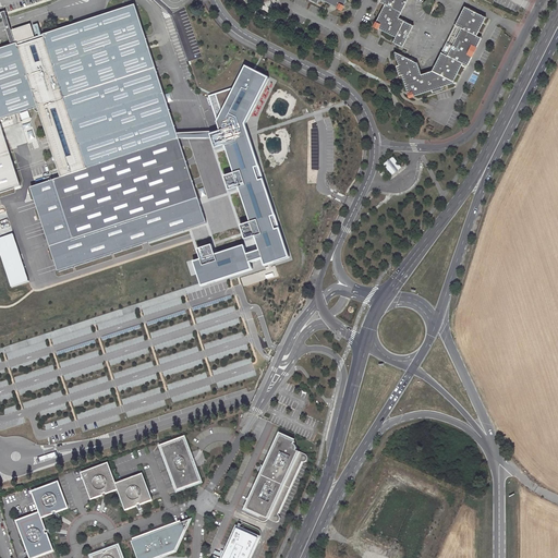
[(311,0),(324,8),(325,5),(327,7),(329,4),(341,10),(343,4),(344,2),(346,0),(311,0)]
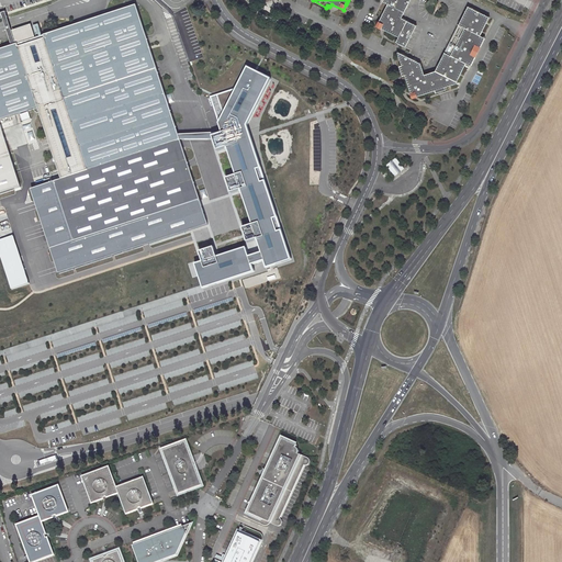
[(388,3),(373,26),(384,30),(386,33),(396,37),(395,42),(405,46),(406,44),(416,25),(402,17),(409,0),(382,0),(388,3)]
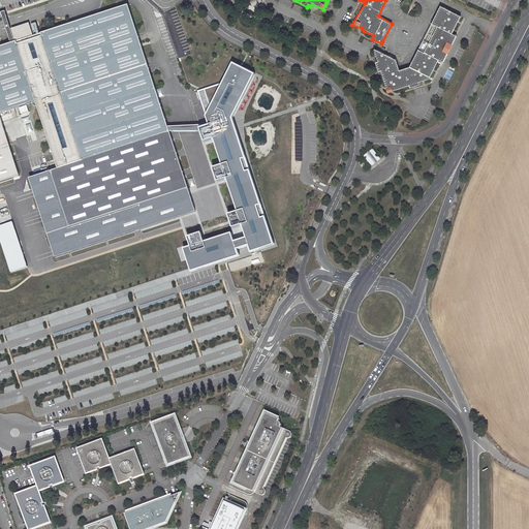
[(129,5),(16,41),(10,43),(0,47),(0,182),(20,176),(0,118),(0,113),(35,102),(58,168),(29,179),(55,258),(197,212),(188,188),(170,131),(168,127),(129,5)]
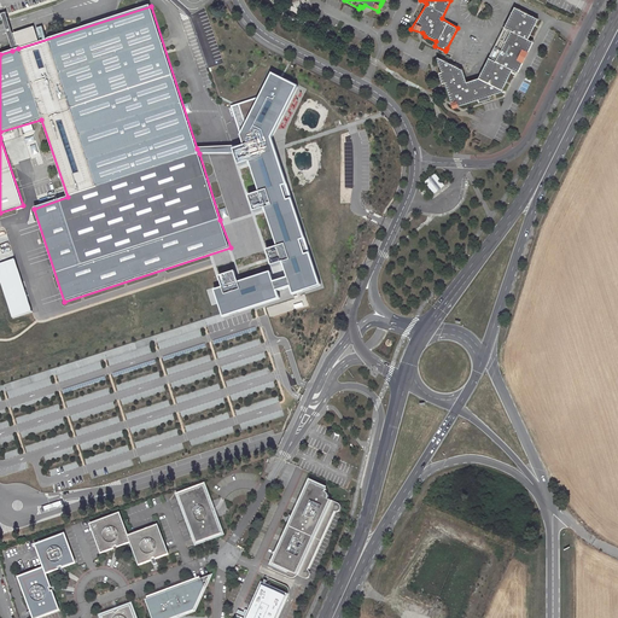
[(465,81),(460,69),(436,57),(437,73),(441,82),(444,82),(452,108),(477,99),(478,103),(489,99),(488,95),(502,91),(501,89),(511,70),(517,73),(532,41),(526,38),(537,18),(513,7),(489,57),(487,57),(477,77),(465,81)]
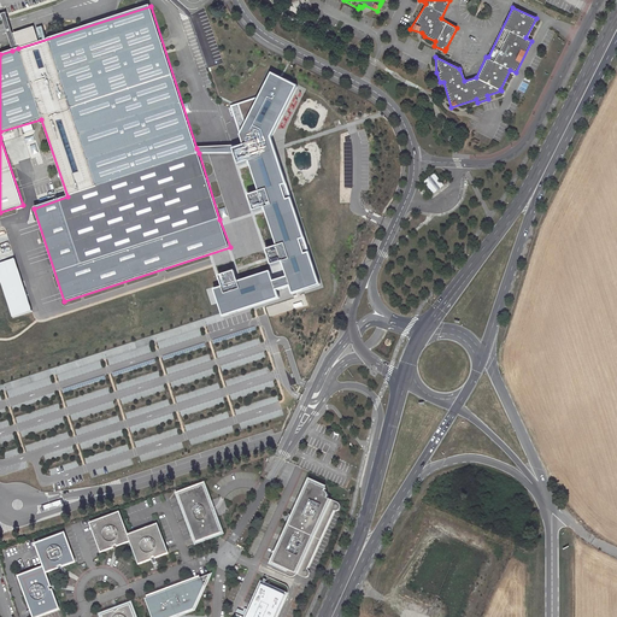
[(0,24),(3,23),(12,51),(18,48),(6,13),(0,15),(0,13),(0,24)]
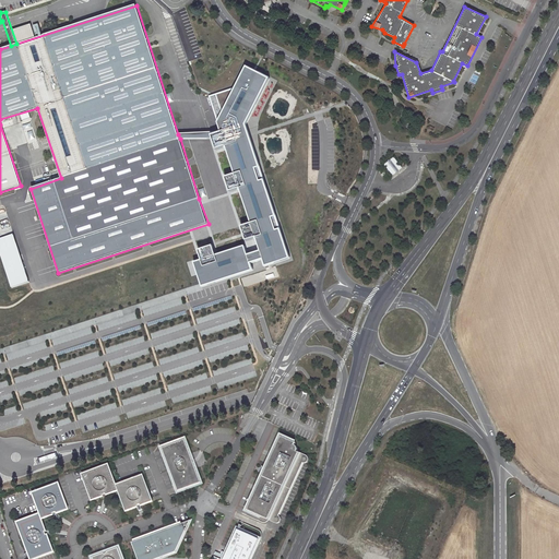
[(216,151),(226,147),(235,175),(226,178),(230,192),(240,190),(251,224),(242,227),(247,241),(257,239),(262,252),(249,256),(246,247),(217,257),(214,248),(200,252),(202,261),(195,263),(203,287),(253,271),(251,263),(264,260),(265,268),(292,260),(283,230),(278,232),(273,217),(277,216),(265,180),(262,182),(258,168),(261,167),(248,125),(270,79),(248,68),(236,88),(209,96),(219,122),(223,131),(212,132),(214,139),(216,151)]
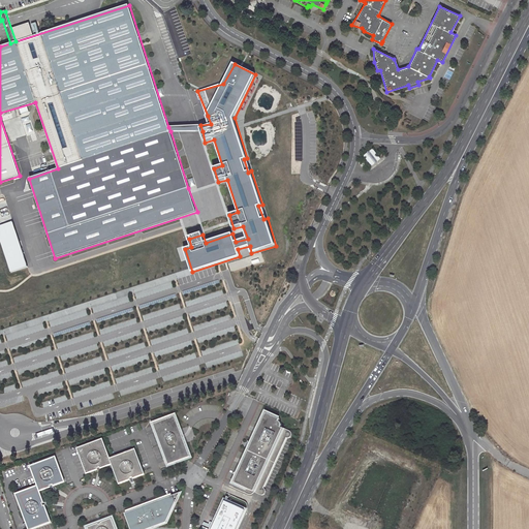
[(372,166),(380,159),(373,149),(364,156),(372,166)]
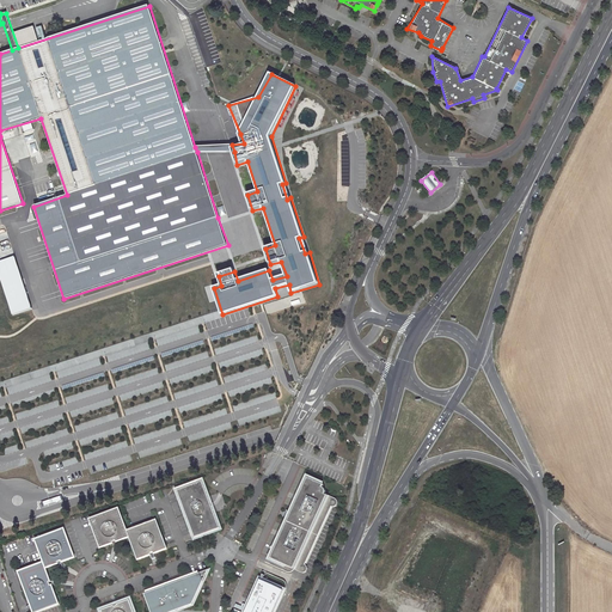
[(179,407),(182,411),(222,399),(220,393),(207,397),(207,398),(179,407)]
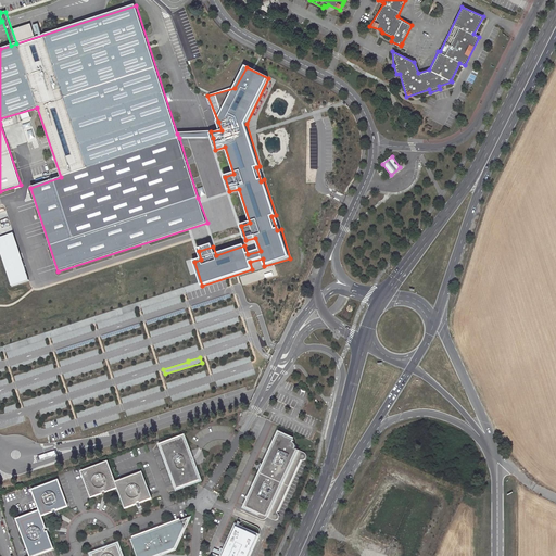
[(87,422),(87,427),(102,426),(101,417),(97,417),(97,421),(87,422)]
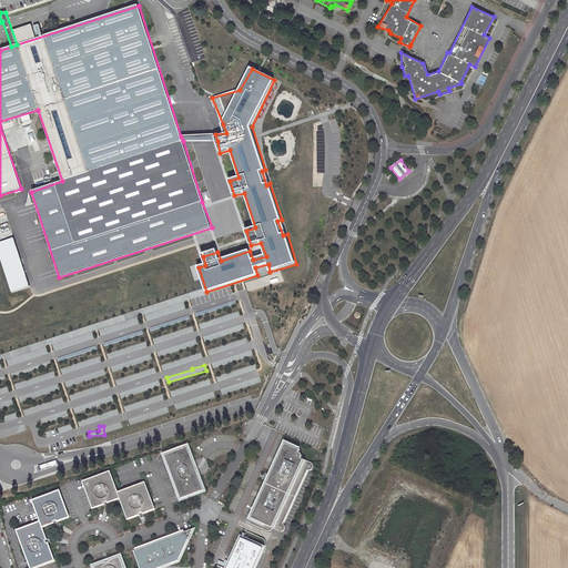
[(267,476),(256,503),(250,519),(254,520),(252,524),(265,529),(269,528),(270,527),(272,528),(301,459),(297,458),(298,457),(298,455),(297,454),(296,453),(295,452),(296,449),(282,443),(267,476)]
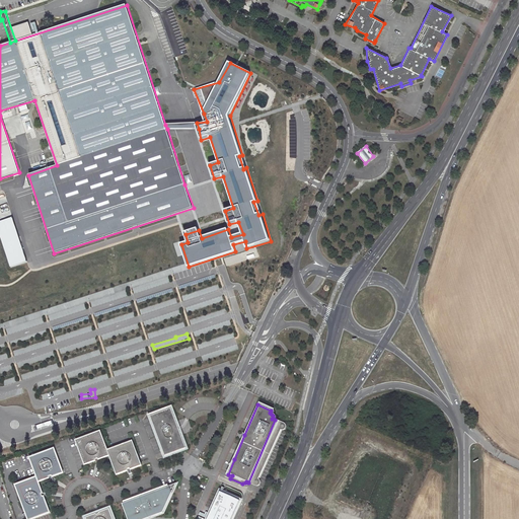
[(151,417),(165,457),(187,449),(172,410),(151,417)]
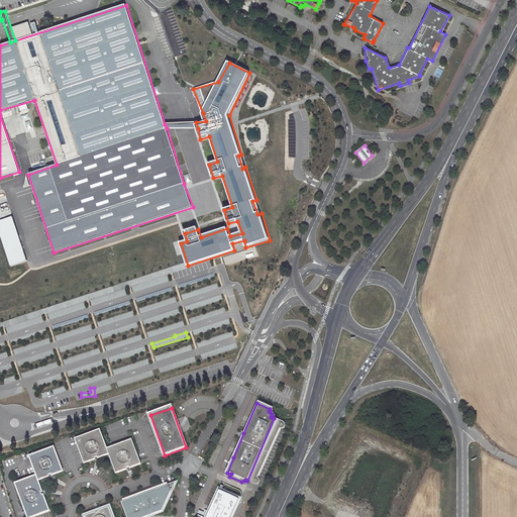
[(274,418),(247,481),(253,483),(254,483),(255,483),(256,482),(257,481),(259,479),(259,478),(257,477),(256,476),(277,426),(278,426),(279,426),(280,425),(281,424),(281,422),(280,421),(279,420),(274,418)]
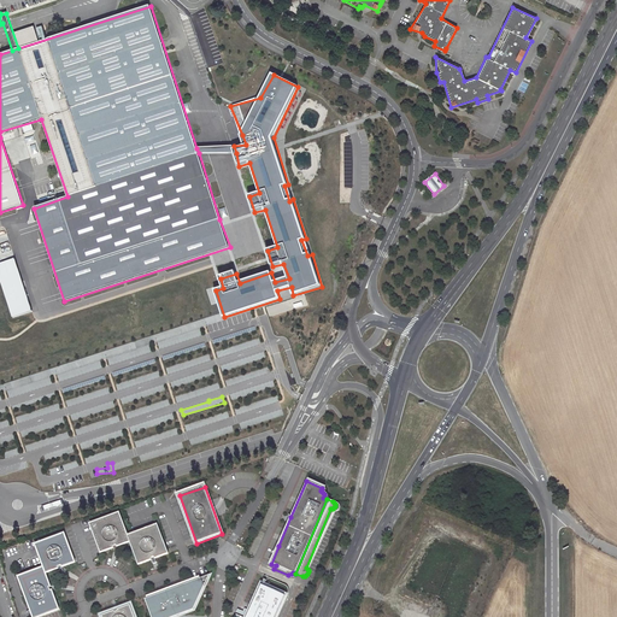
[(127,534),(119,512),(89,522),(100,552),(129,541),(127,534)]
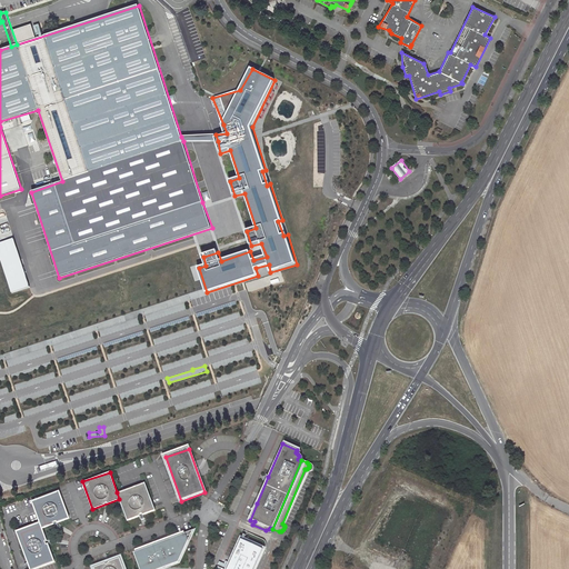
[(257,503),(268,477),(263,475),(263,478),(262,481),(261,486),(260,489),(257,496),(253,502),(257,503)]
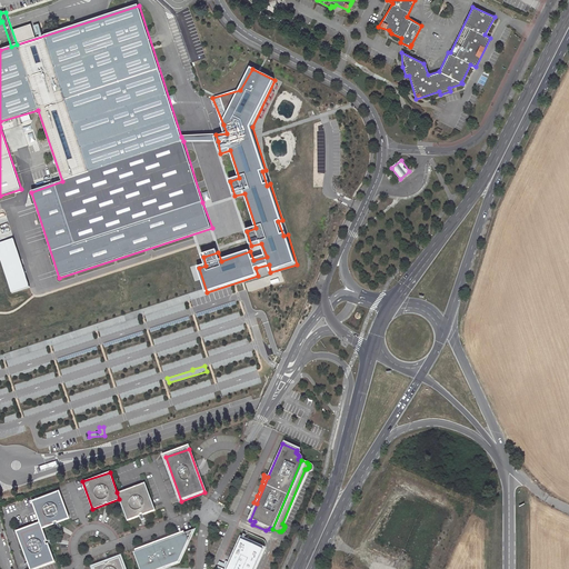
[(127,519),(155,509),(145,483),(117,492),(119,499),(127,519)]
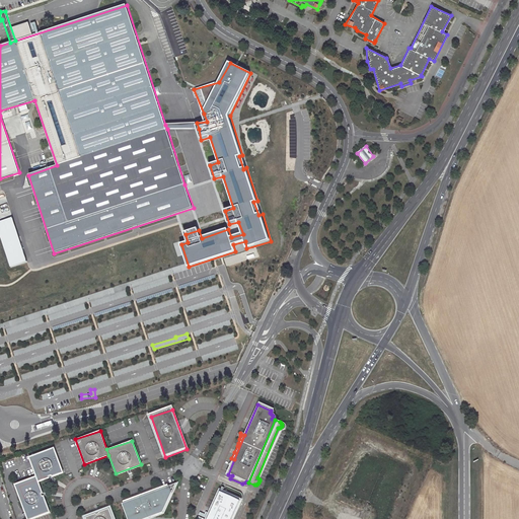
[(30,456),(36,475),(39,480),(63,471),(55,447),(30,456)]
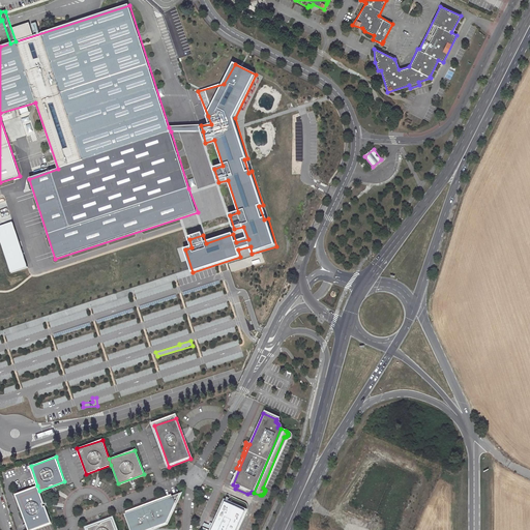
[(16,494),(29,529),(51,522),(37,486),(16,494)]
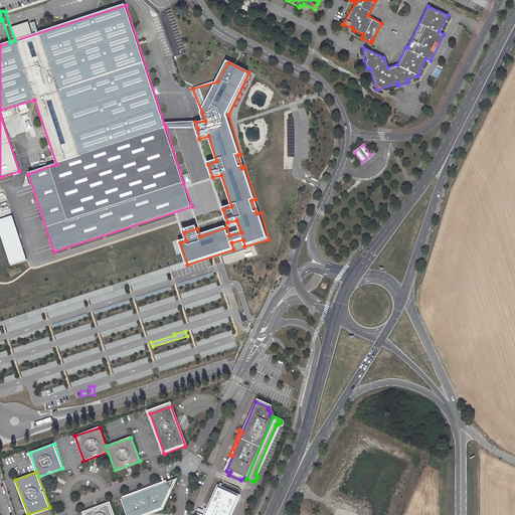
[(127,514),(147,514),(162,509),(171,491),(169,487),(168,484),(122,500),(127,514)]
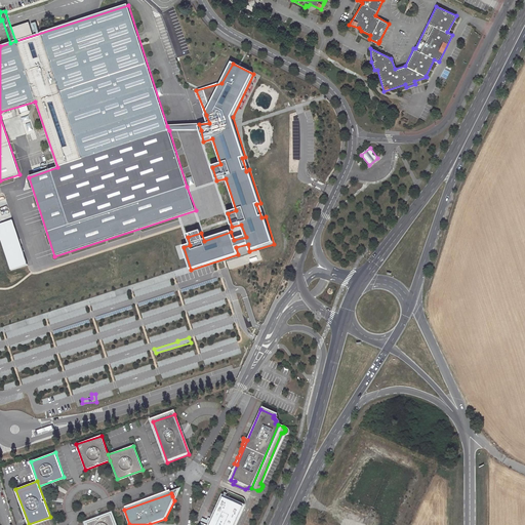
[(235,524),(244,505),(223,495),(209,524),(235,524)]
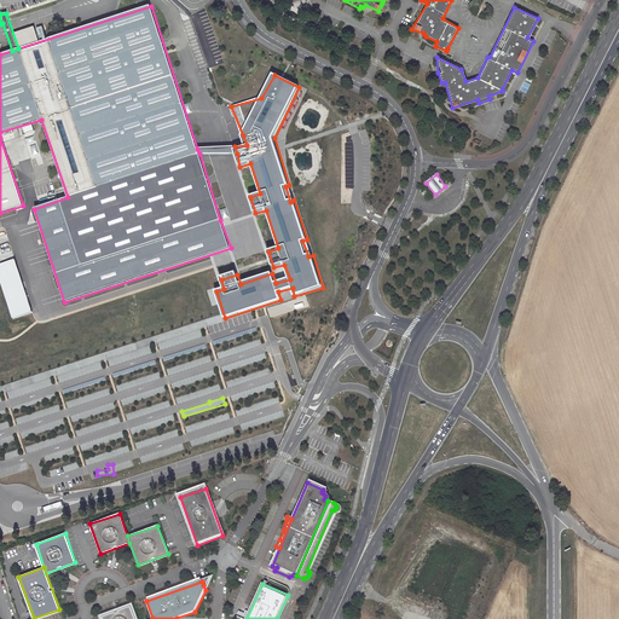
[(102,617),(102,618),(134,618),(131,606),(102,617)]
